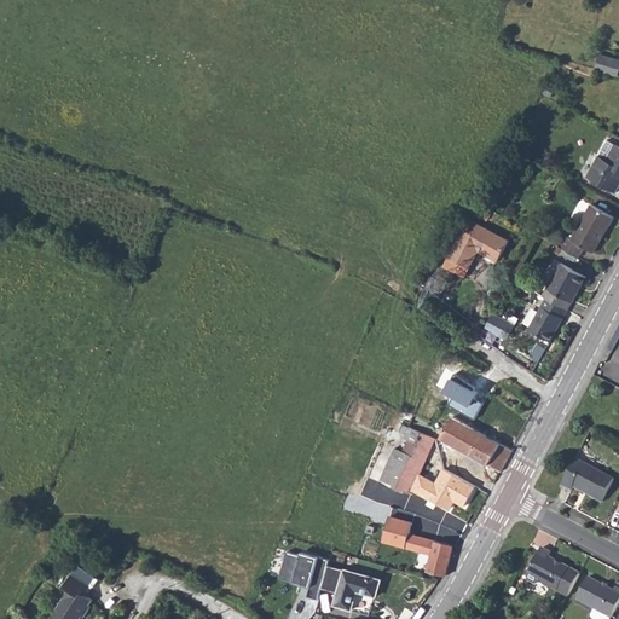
[(618,61),(600,56),(595,70),(618,76),(618,73),(618,61)]
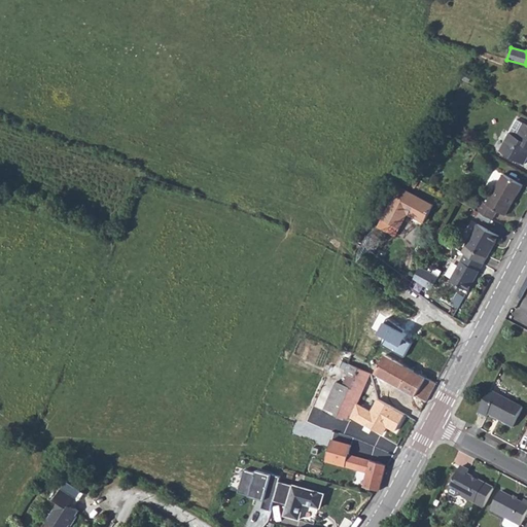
[(438,119),(435,125),(442,128),(444,123),(438,119)]
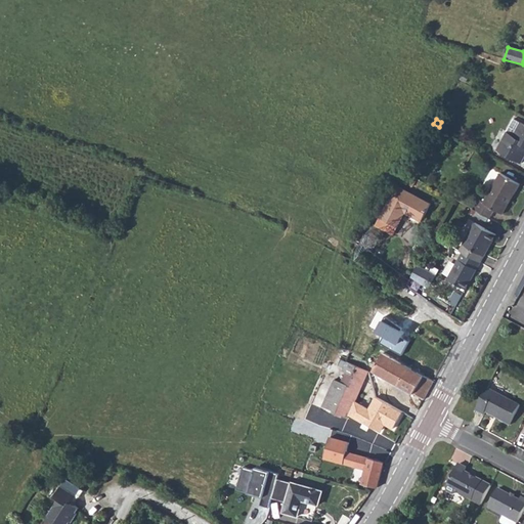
[(515,119),(509,131),(515,135),(522,123),(515,119)]
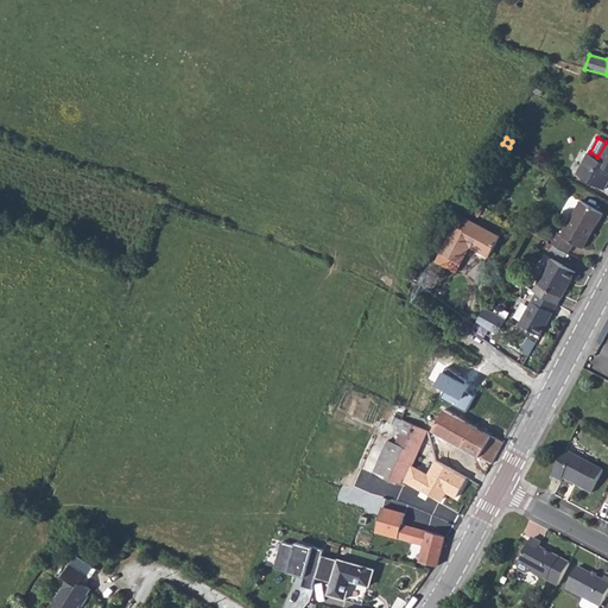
[(597,157),(590,152),(586,160),(578,175),(606,189),(607,184),(607,143),(606,143),(597,157)]
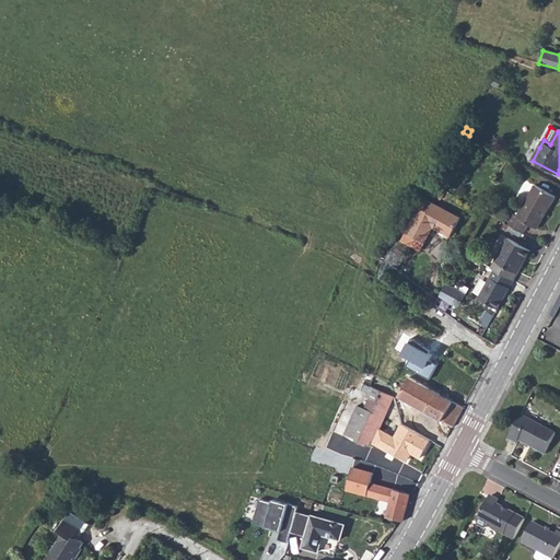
[(436,186),(428,182),(423,189),(432,194),(436,186)]
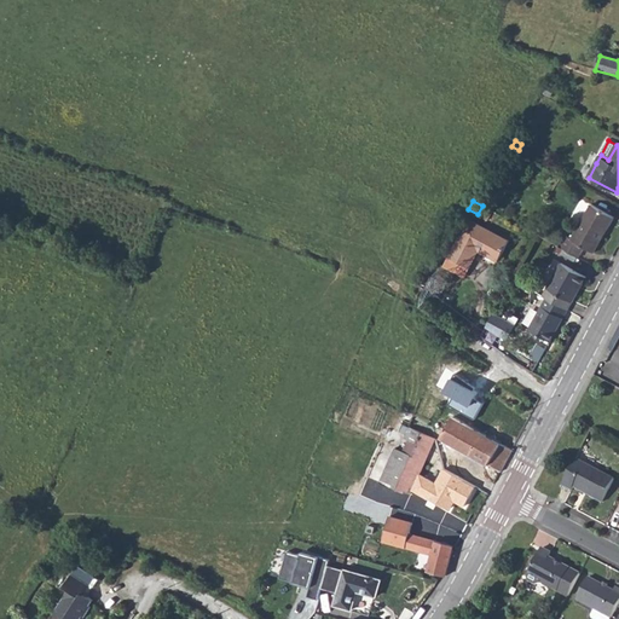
[(565,237),(560,248),(578,258),(584,248),(594,253),(613,217),(590,204),(571,241),(565,237)]
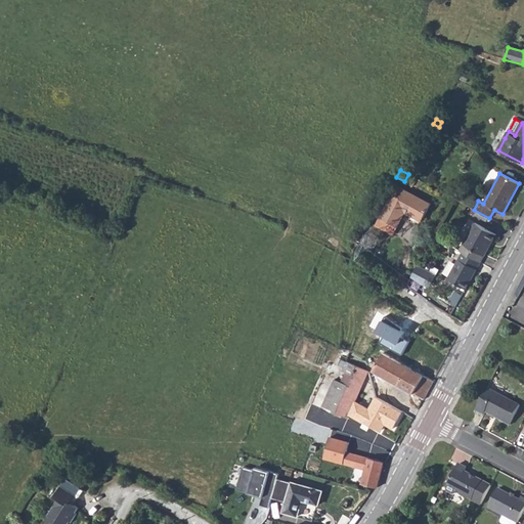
[(412,176),(408,174),(404,181),(408,183),(412,176)]
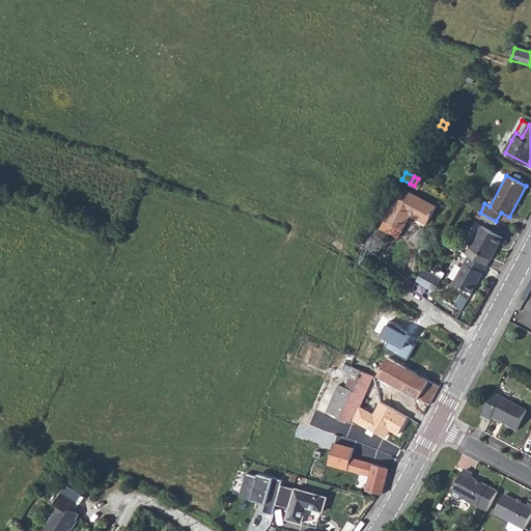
[(406,187),(388,218),(404,227),(413,213),(430,222),(439,205),(406,187)]
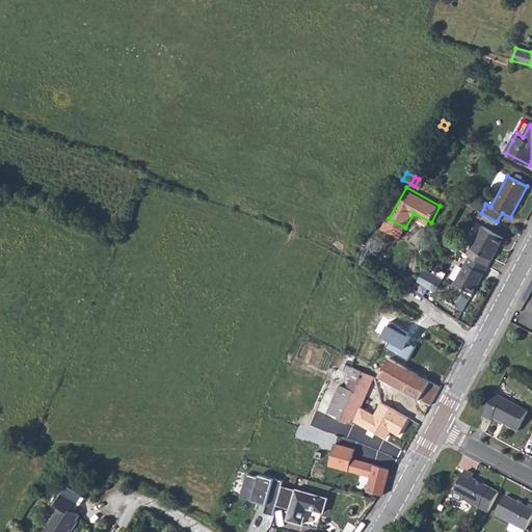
[(482,225),(467,254),(471,256),(456,283),(474,293),(488,265),(504,238),(482,225)]
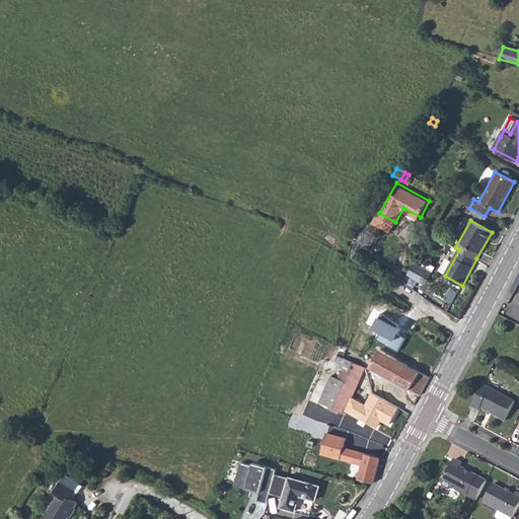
[(426,268),(414,262),(408,274),(419,282),(426,268)]
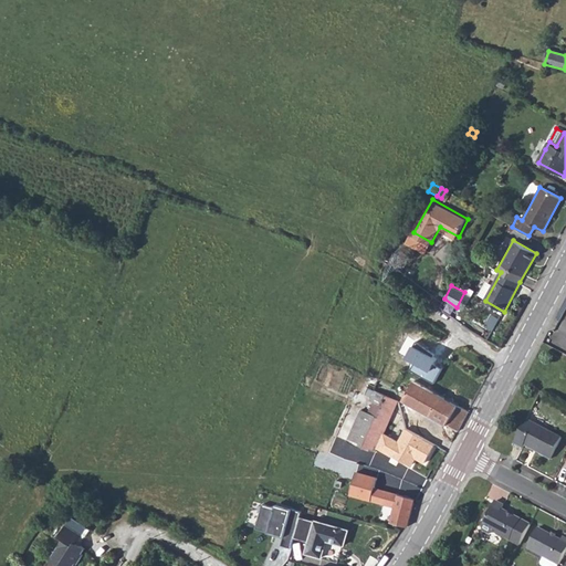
[(464,292),(457,307),(463,312),(472,295),(464,292)]
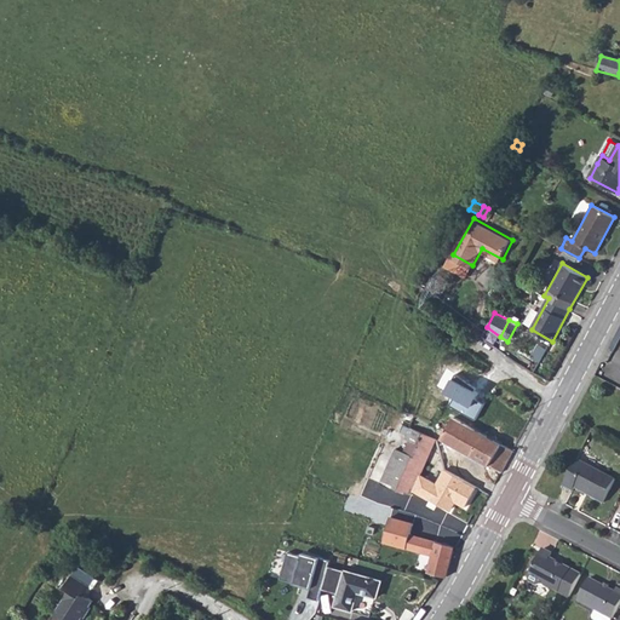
[(474,422),(483,406),(475,401),(481,389),(453,373),(441,394),(452,400),(447,407),(474,422)]
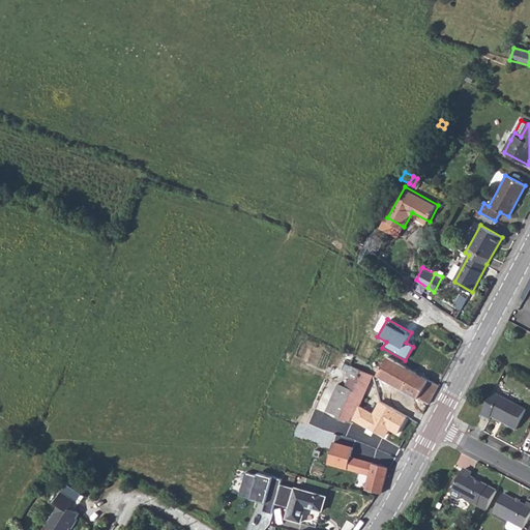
[(377,376),(430,405),(440,385),(388,358),(377,376)]
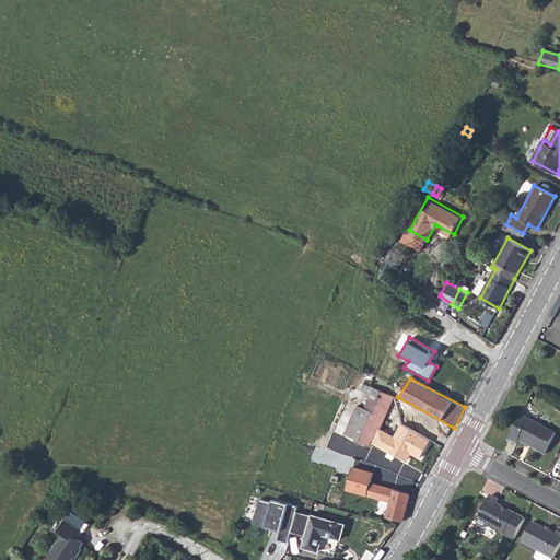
[(394,397),(364,383),(343,435),(371,446),(378,432),(394,397)]
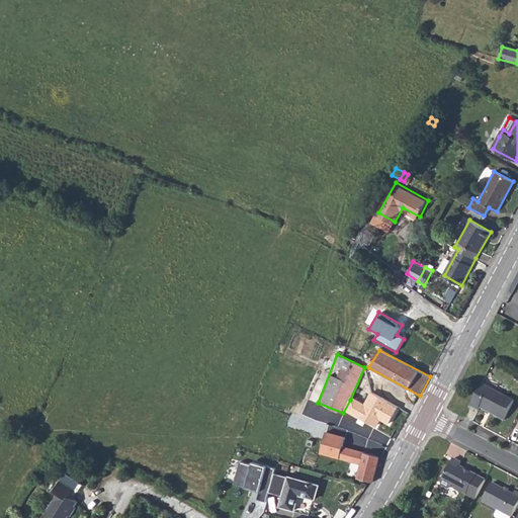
[(482,381),(469,404),(479,409),(480,406),(503,418),(514,399),(482,381)]
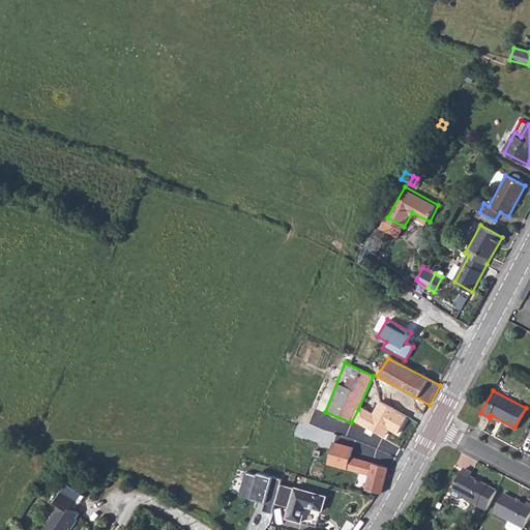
[(372,415),(358,409),(351,422),(384,439),(388,432),(399,437),(409,418),(378,402),(372,415)]
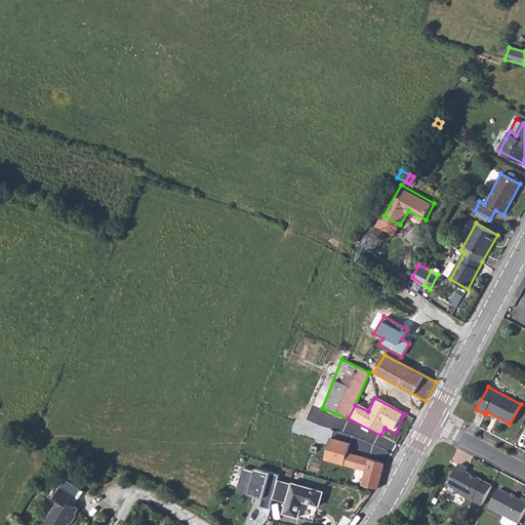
[(333,450),(326,475),(362,485),(369,459),(333,450)]
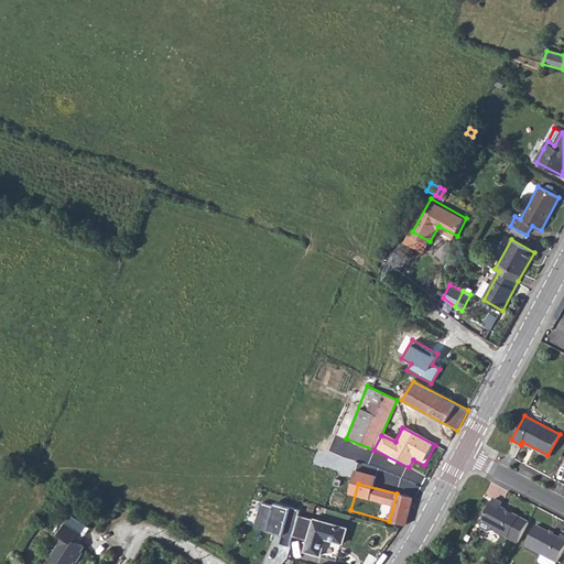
[(389,521),(389,522),(405,527),(414,498),(397,494),(389,521)]
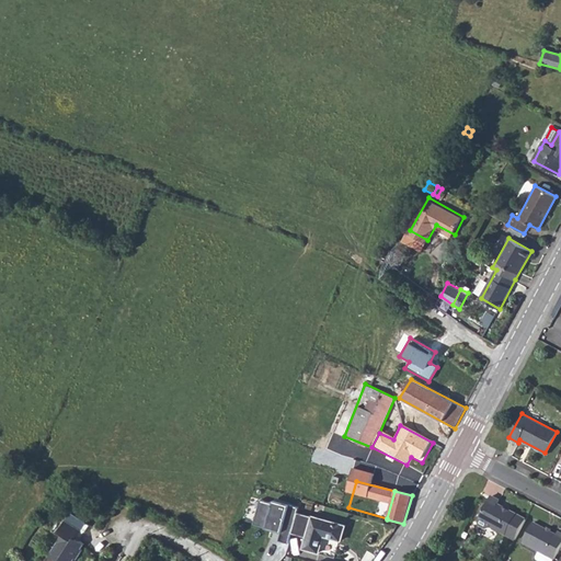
[(503,508),(504,507),(496,503),(499,500),(489,494),(477,517),(478,524),(484,527),(489,525),(514,538),(525,518),(508,510),(506,510),(505,511),(504,510),(503,508)]
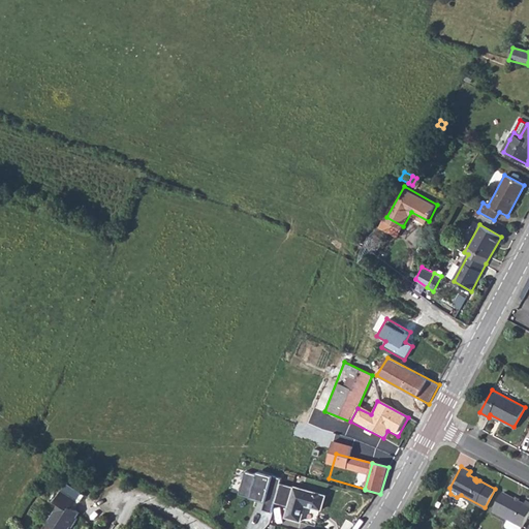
[(276,502),(281,484),(282,478),(258,472),(258,475),(246,471),(240,495),(267,502),(263,510),(273,512),(276,502)]
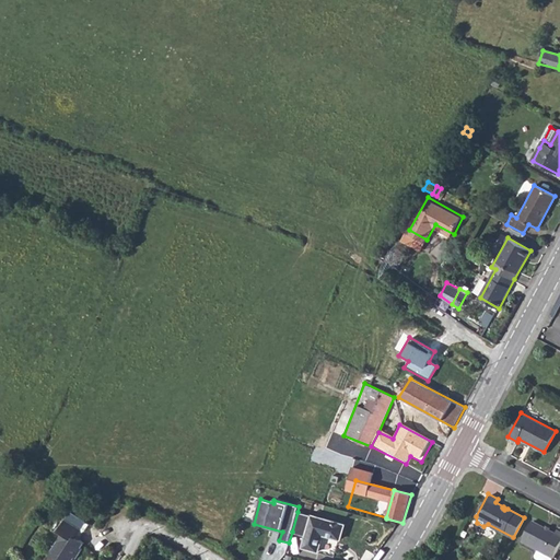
[(78,503),(72,511),(89,522),(94,514),(78,503)]
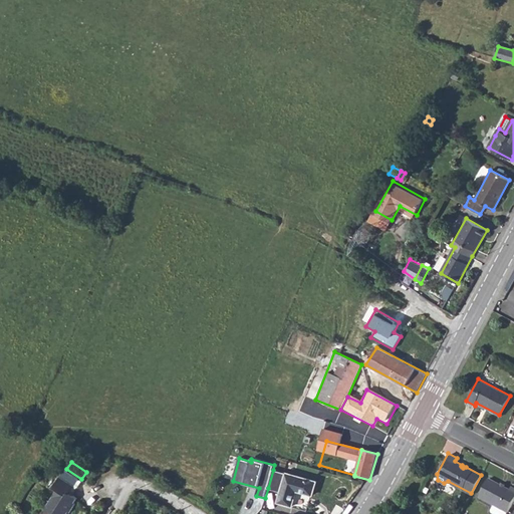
[(81,479),(66,469),(59,479),(63,482),(46,508),(53,513),(65,513),(68,511),(69,512),(74,504),(76,505),(81,497),(80,495),(83,490),(76,486),(81,479)]
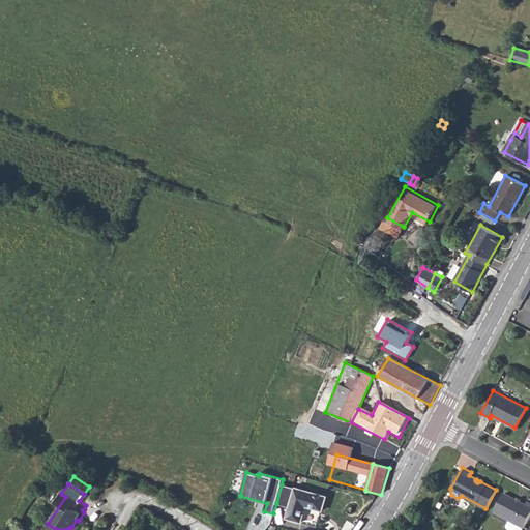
[(282,484),(276,503),(289,507),(286,517),(300,521),(304,506),(321,511),(326,496),(295,487),(294,488),(282,484)]
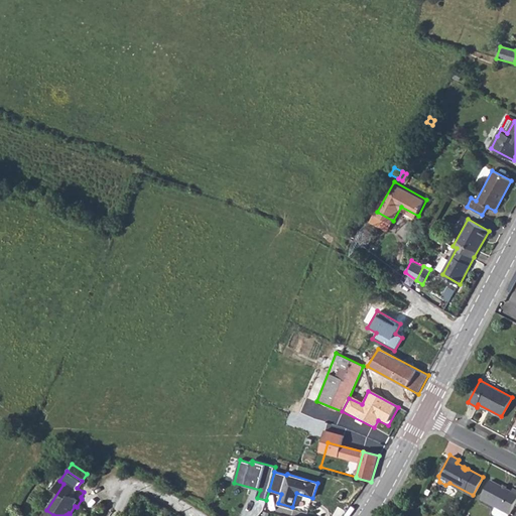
[(505,488),(501,486),(490,480),(480,498),(494,505),(491,511),(492,513),(493,513),(497,515),(505,515),(507,513),(509,513),(515,499),(515,490),(512,488),(511,491),(505,488)]
